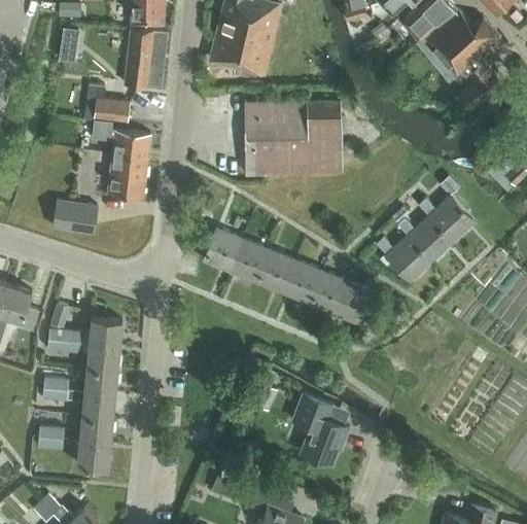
[(164,0),(131,0),(131,25),(164,26),(164,0)]
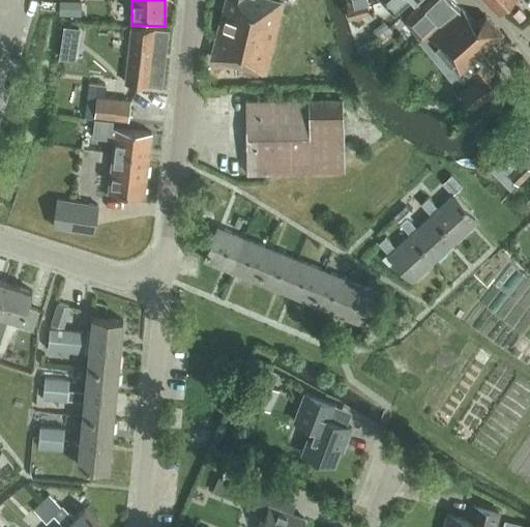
[(226,0),(210,60),(266,76),(283,6),(262,0),(226,0)]
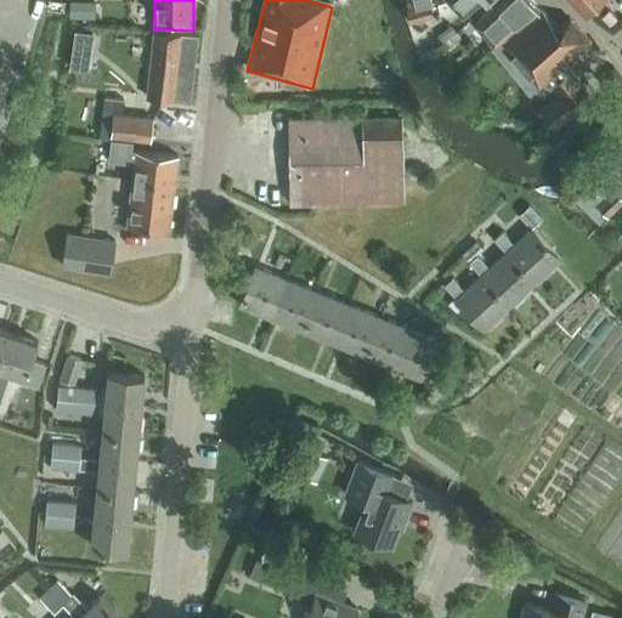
[(444,0),(463,21),(484,1),(488,6),(495,0),(444,0)]
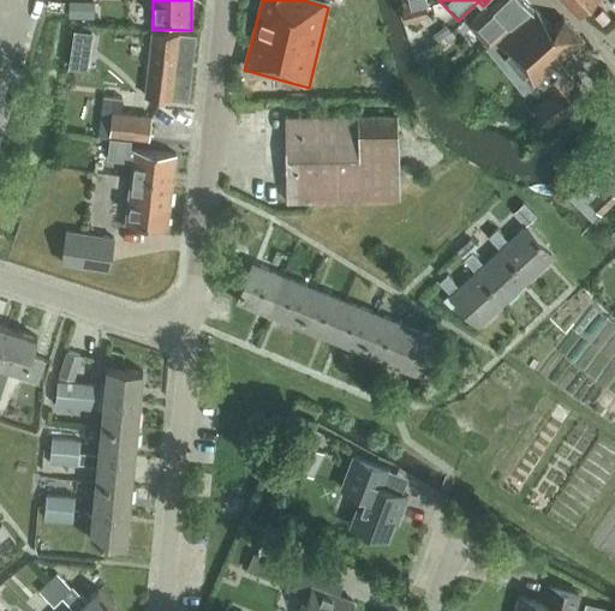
[(488,49),(535,11),(524,0),(496,0),(469,27),(488,49)]
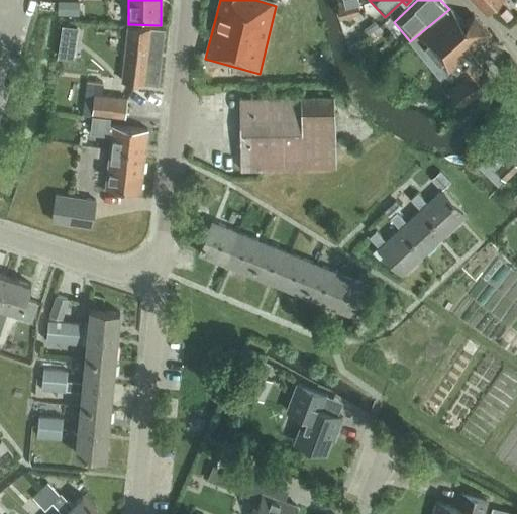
[(473,0),(486,13),(490,9),(499,0),(473,0)]
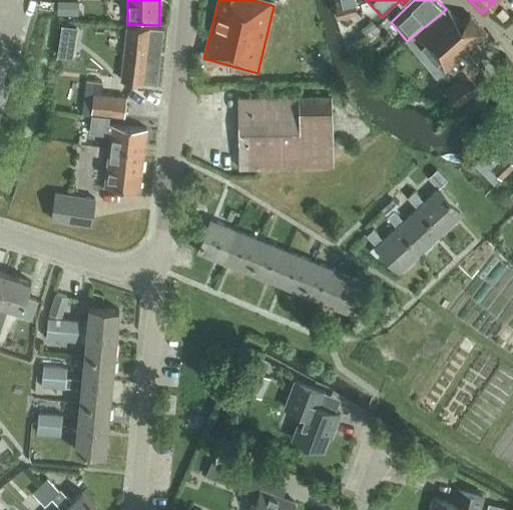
[(74,8),(57,4),(54,16),(71,20),(74,8)]
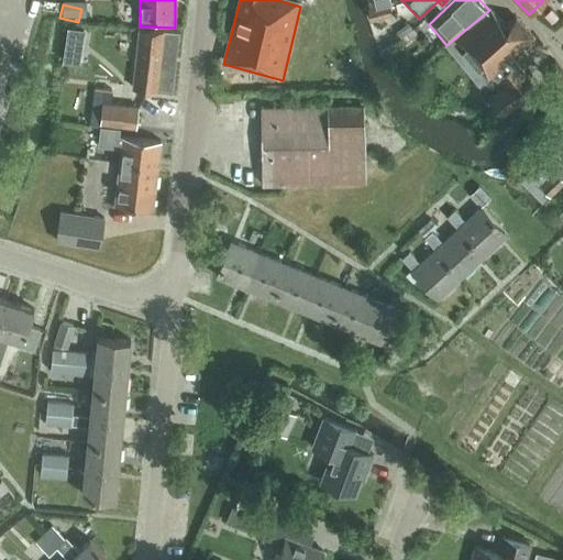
[(372,22),(394,18),(390,4),(370,9),(372,22)]
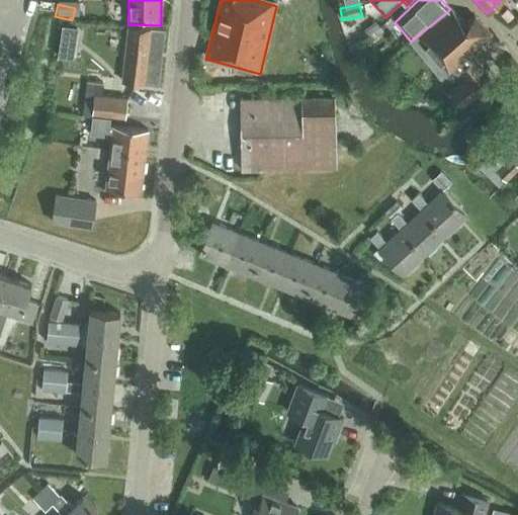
[(409,43),(425,62),(441,80),(452,70),(457,76),(461,73),(467,80),(449,95),(461,109),(494,83),(485,72),(479,64),(470,54),(492,35),(475,18),(465,26),(450,9),(411,41),(409,43)]
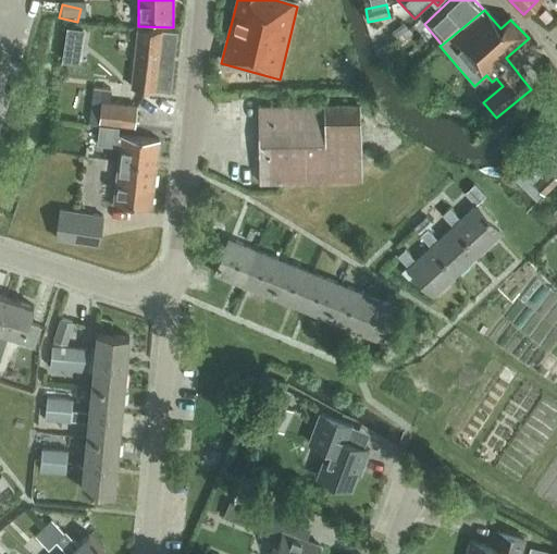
[(405,25),(393,34),(397,39),(398,38),(408,31),(405,25)]
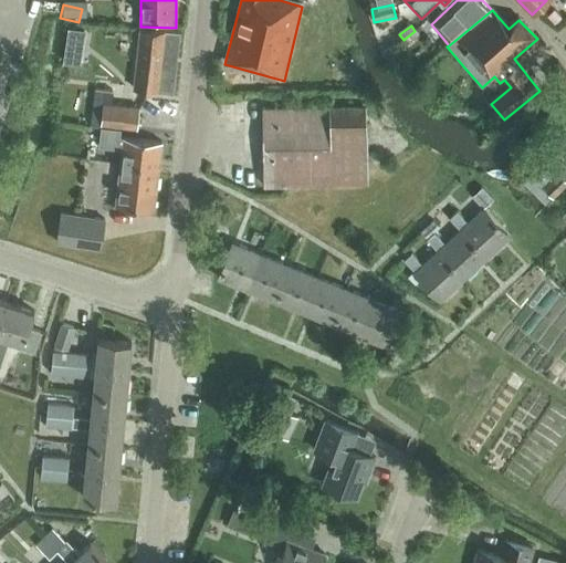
[(69,30),(66,42),(84,44),(85,32),(69,30)]
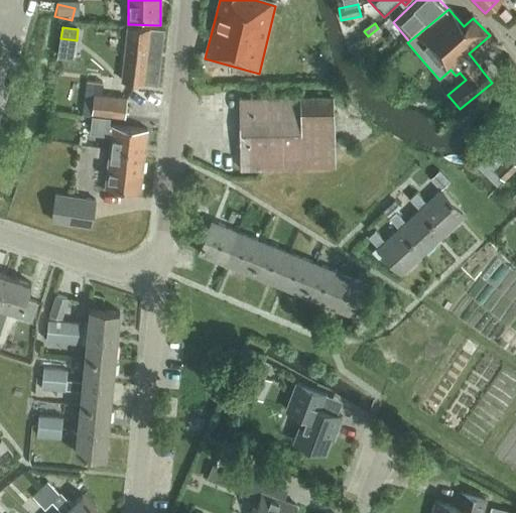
[(157,87),(163,31),(127,27),(121,83),(157,87)]
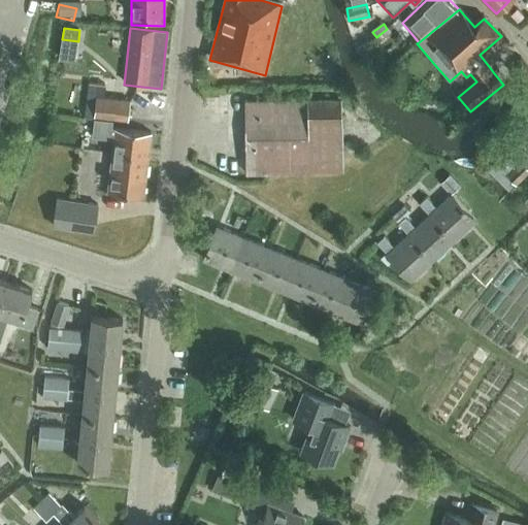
[(127,122),(130,103),(97,99),(96,108),(95,119),(127,122)]
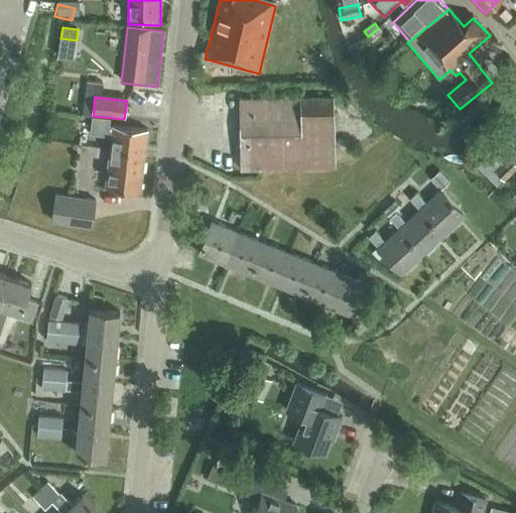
[(335,169),(333,99),(240,101),(242,171),(335,169)]
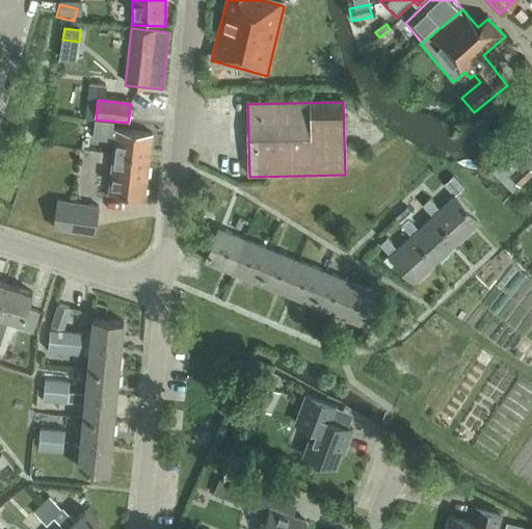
[(86,108),(84,121),(95,122),(96,120),(97,109),(86,108)]
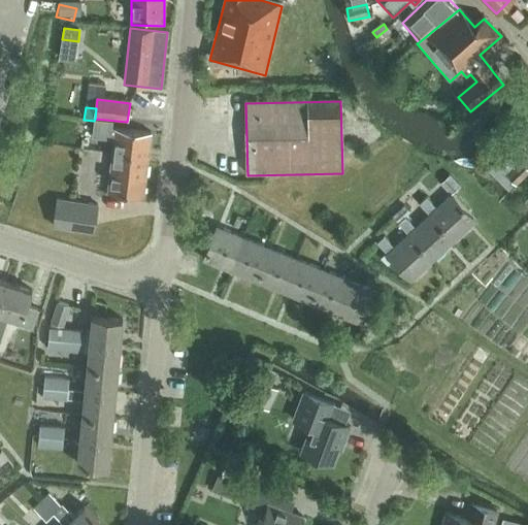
[(112,154),(147,158),(151,134),(111,130),(112,123),(94,121),(92,139),(114,141),(112,154)]
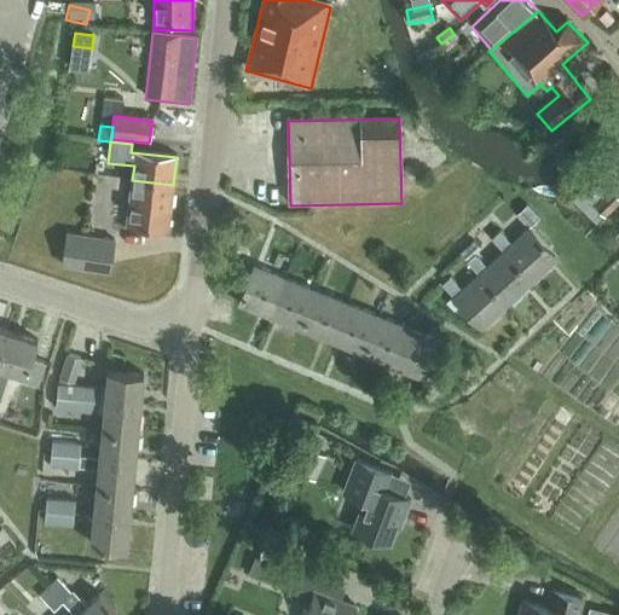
[(618,143),(618,141),(590,167),(601,179),(585,193),(583,191),(572,201),(596,225),(618,203),(618,143)]
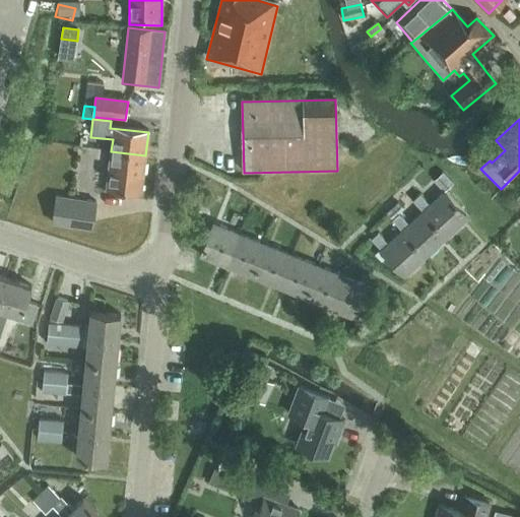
[(143,180),(145,155),(111,151),(109,175),(113,176),(111,192),(133,194),(135,179),(143,180)]
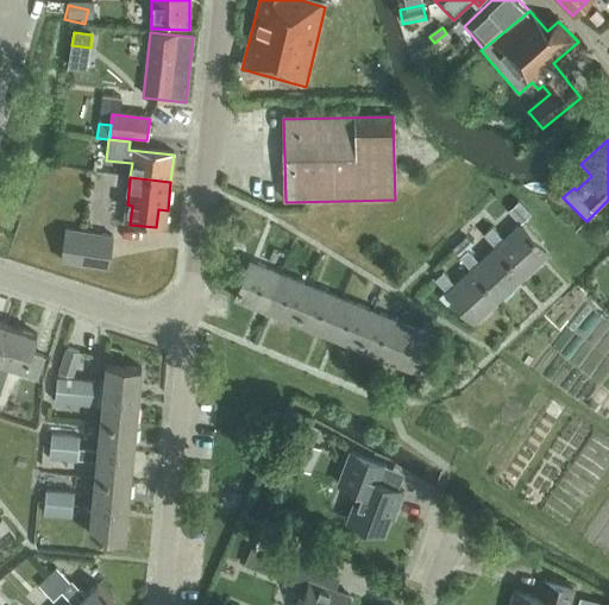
[(531,215),(519,202),(508,213),(520,226),(531,215)]
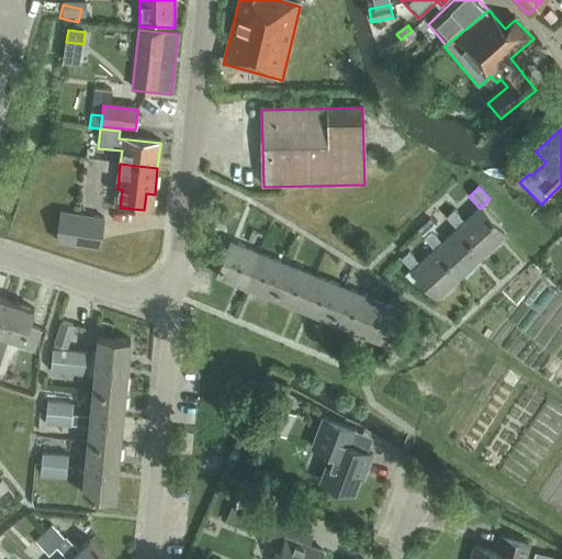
[(457,231),(483,258),(506,236),(481,209),(464,224),(453,212),(447,219),(457,231)]
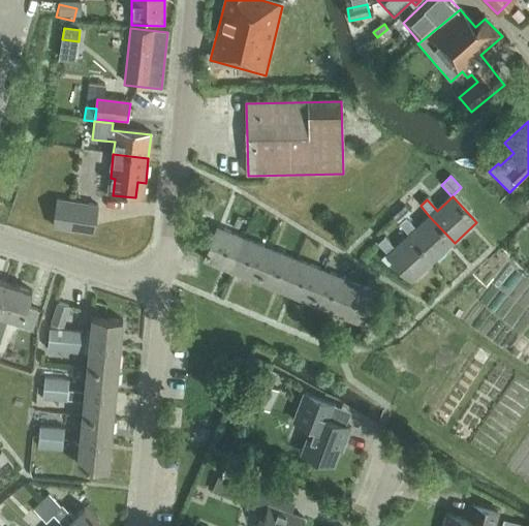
[(57,202),(53,228),(94,235),(98,208),(57,202)]
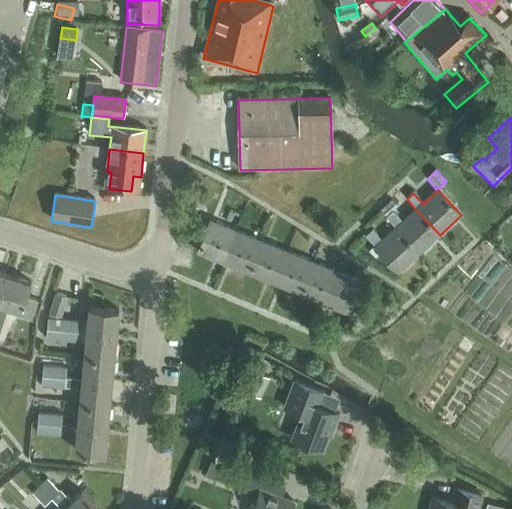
[(397,207),(391,200),(380,210),(386,217),(397,207)]
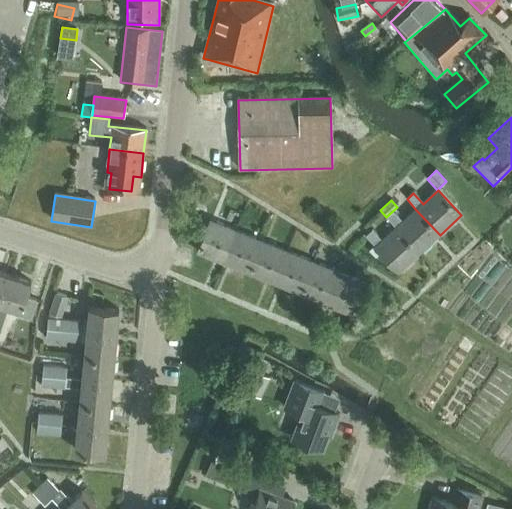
[(396,229),(420,254),(440,235),(416,210),(402,223),(393,212),(386,218),(396,229)]
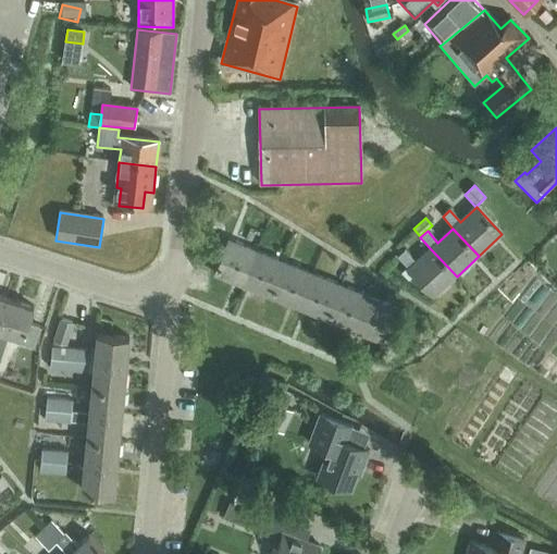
[(214,275),(243,287),(257,253),(229,242),(214,275)]
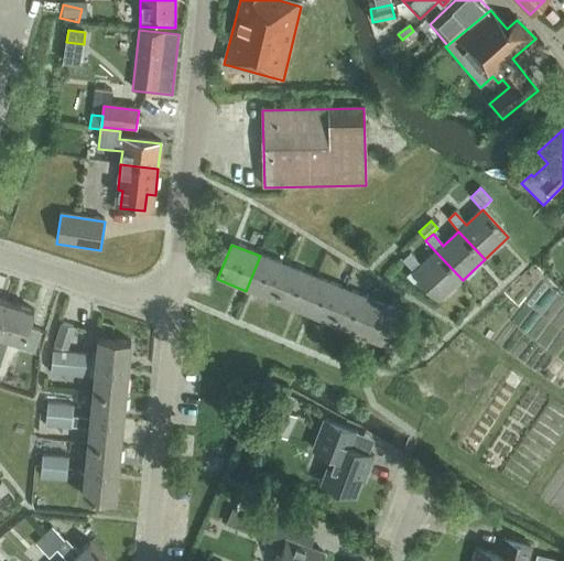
[(438,301),(463,280),(436,252),(421,267),(410,255),(403,261),(413,273),(438,301)]
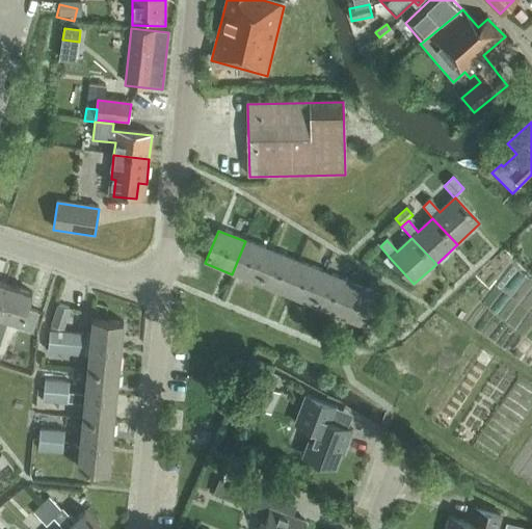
[(232,274),(259,285),(272,253),(245,241),(232,274)]
